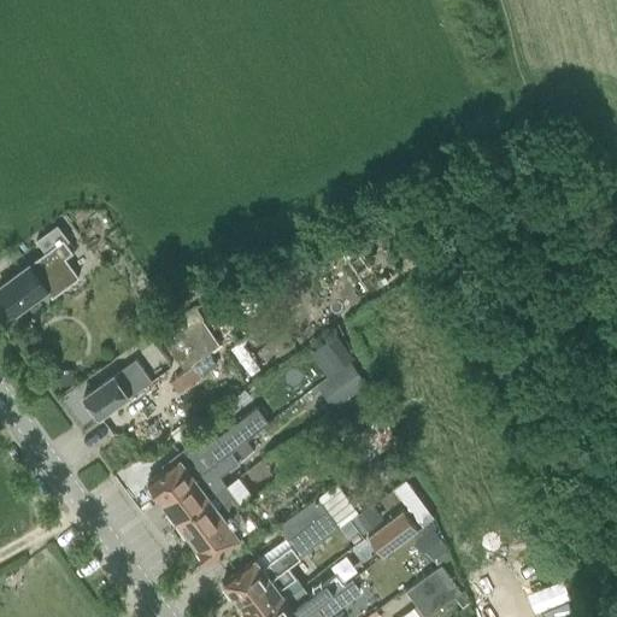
[(45,253),(0,286),(0,292),(16,313),(46,289),(51,297),(77,276),(77,275),(76,276),(63,259),(71,252),(65,244),(69,241),(57,224),(35,240),(45,253)]
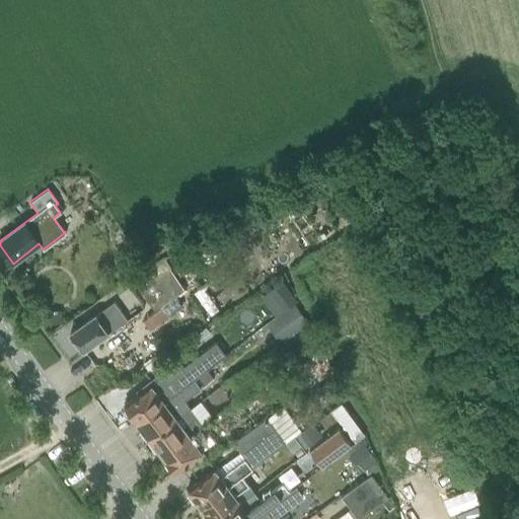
[(166,265),(137,285),(154,311),(183,290),(166,265)]
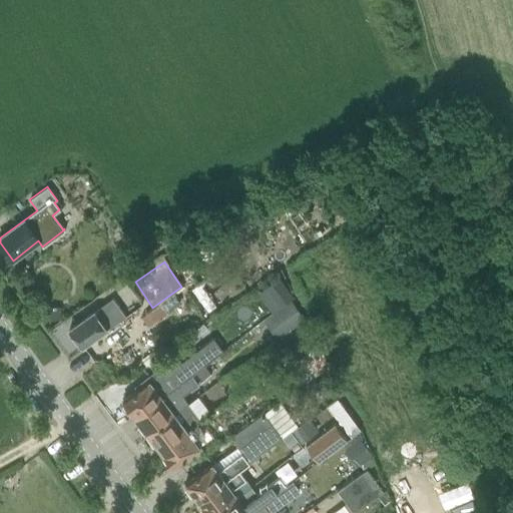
[(279,279),(266,288),(280,308),(294,298),(279,279)]
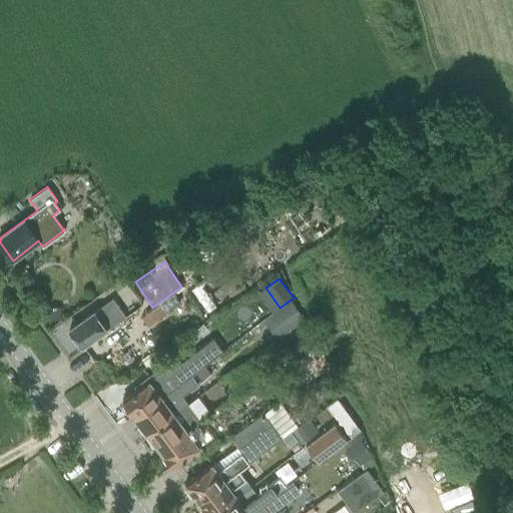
[(69,331),(67,333),(73,341),(75,339),(82,348),(98,336),(118,321),(124,317),(118,309),(111,299),(90,314),(84,318),(68,330),(69,331)]
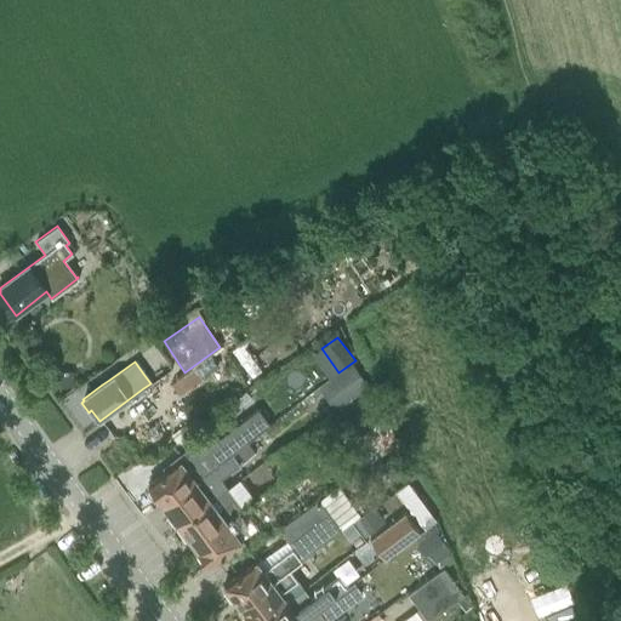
[(351,365),(329,381),(346,403),(368,387),(351,365)]
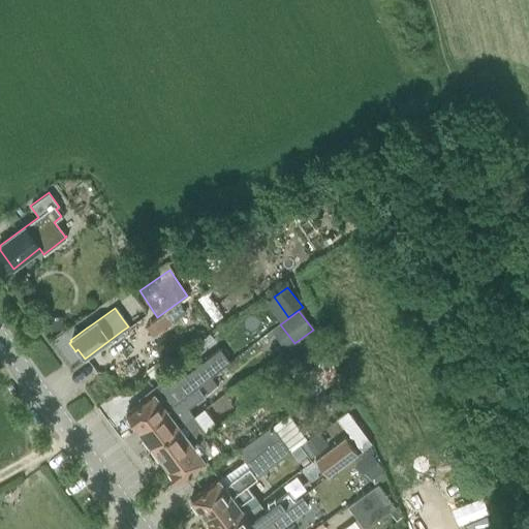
[(61,317),(47,318),(48,330),(61,329),(61,317)]
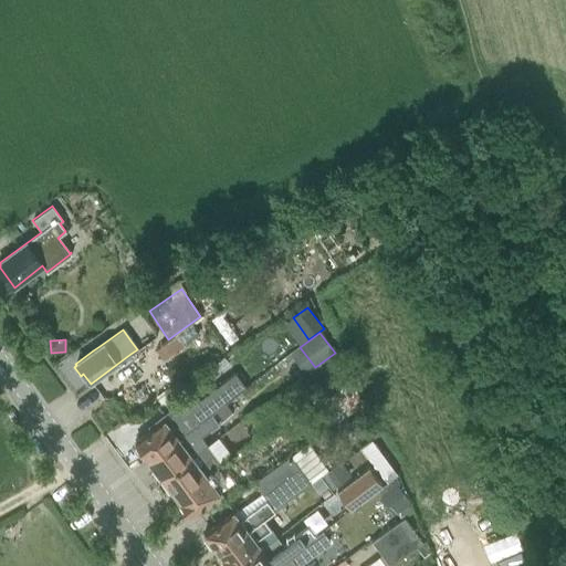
[(234,373),(216,387),(227,401),(245,387),(234,373)]
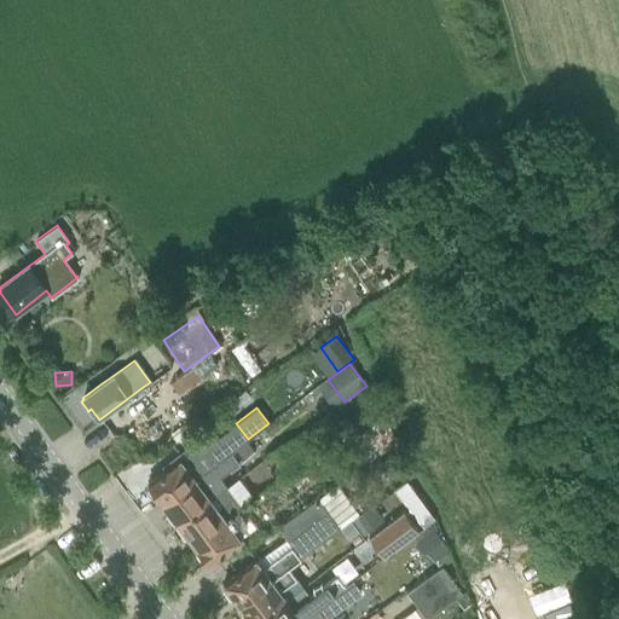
[(382,418),(365,431),(377,449),(394,437),(382,418)]
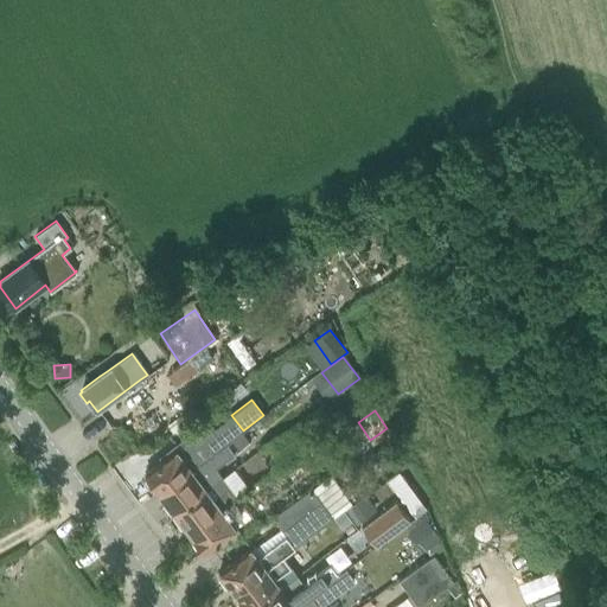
[(163,460),(144,474),(146,478),(144,479),(151,489),(153,486),(159,494),(209,458),(228,442),(243,430),(231,415),(213,429),(216,433),(199,445),(190,432),(189,429),(171,442),(176,449),(163,460)]
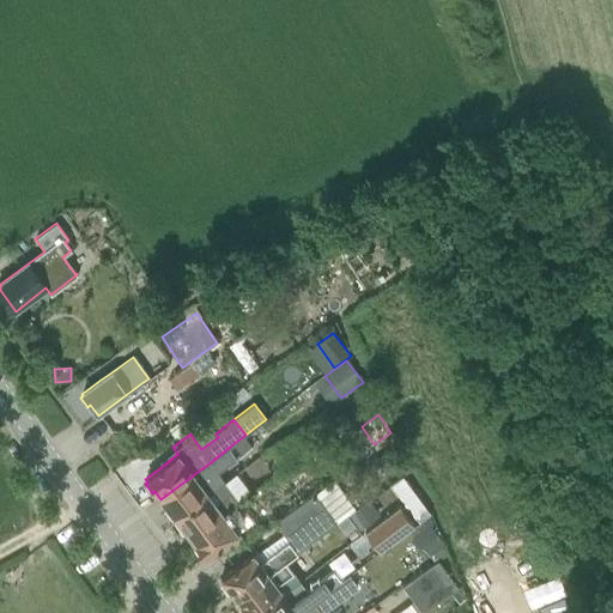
[(192,436),(201,449),(218,437),(216,434),(208,424),(192,436)]
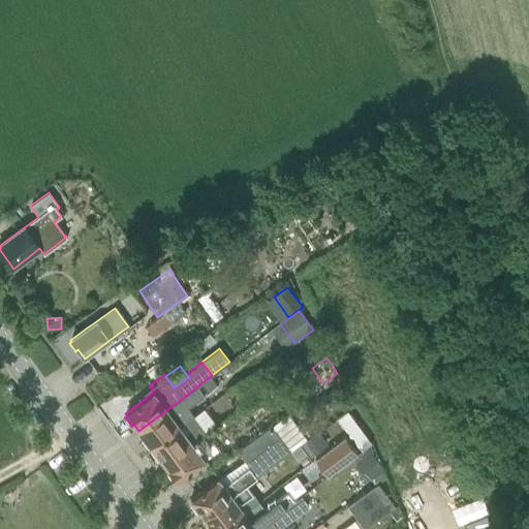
[(198,385),(206,395),(219,384),(212,375),(198,385)]
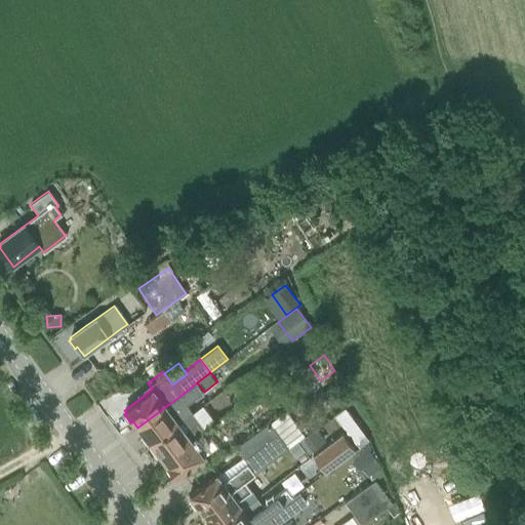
[(298,375),(284,386),(293,398),(307,388),(298,375)]
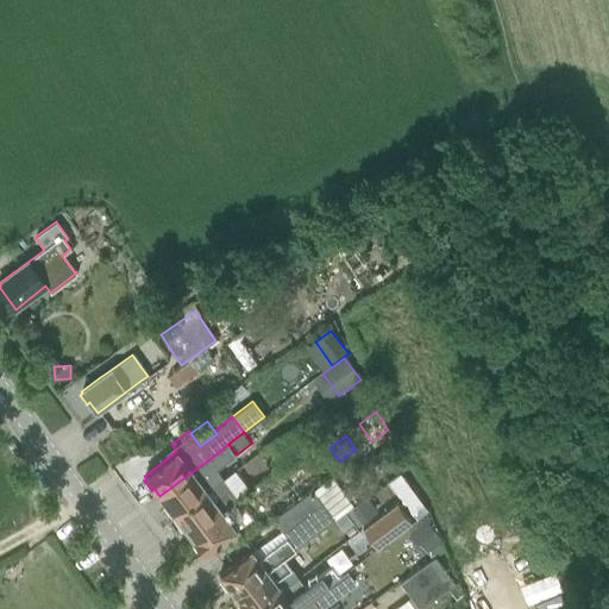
[(209,459),(159,496),(164,503),(163,504),(170,515),(173,513),(175,516),(208,490),(225,478),(218,469),(237,454),(228,444),(209,459)]
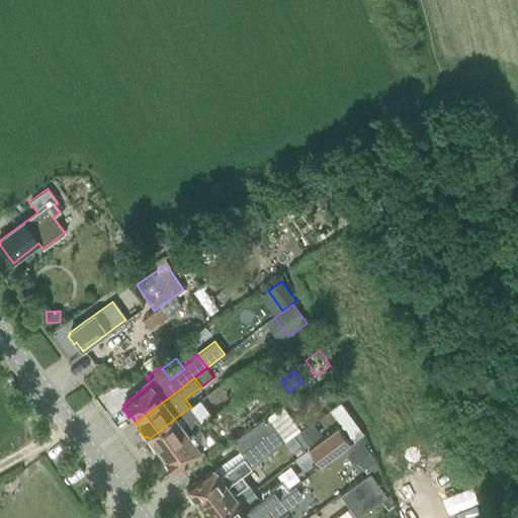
[(329,379),(317,387),(326,402),(339,394),(329,379)]
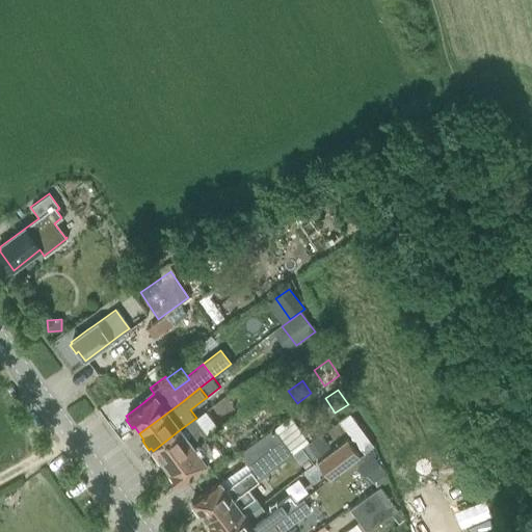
[(196,418),(209,435),(219,427),(206,410),(196,418)]
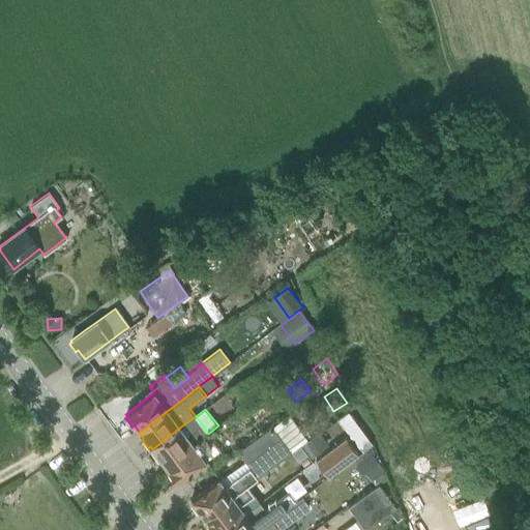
[(348,412),(337,419),(344,428),(362,451),(372,444),(354,420),(348,412)]
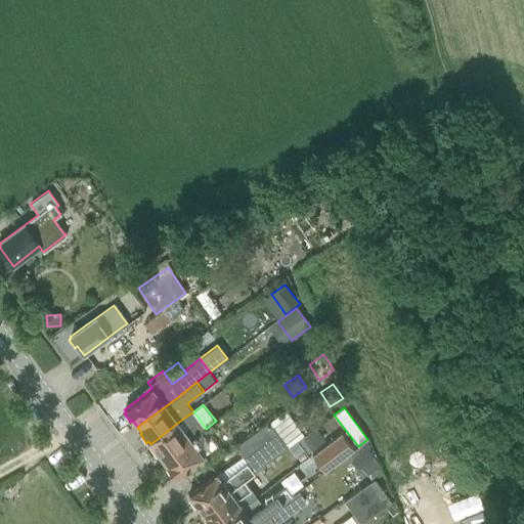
[(205,481),(188,494),(190,497),(188,499),(194,507),(197,505),(202,511),(244,480),(254,472),(263,466),(267,463),(303,435),(285,410),(270,420),(235,447),(242,455),(217,474),(216,473),(205,481)]
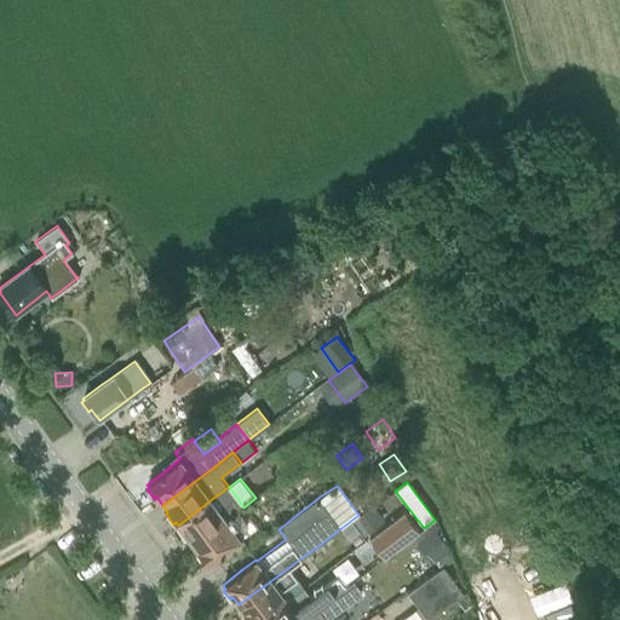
[(179,528),(177,529),(184,539),(187,538),(193,545),(244,507),(229,487),(212,499),(178,526),(179,528)]
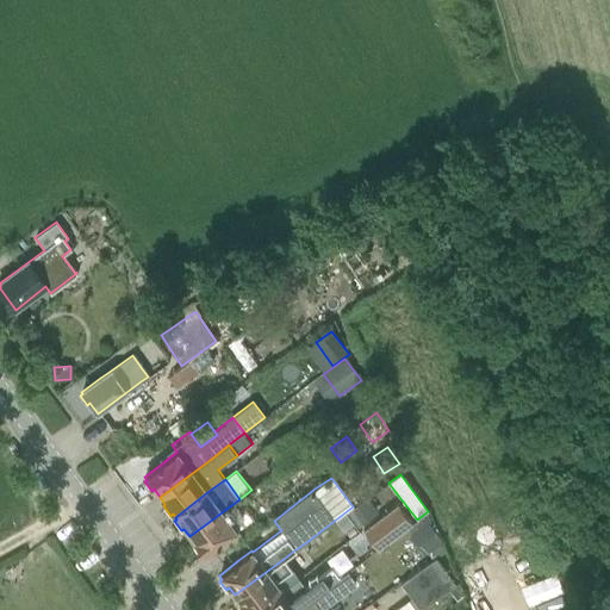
[(367,498),(347,512),(358,528),(378,514),(367,498)]
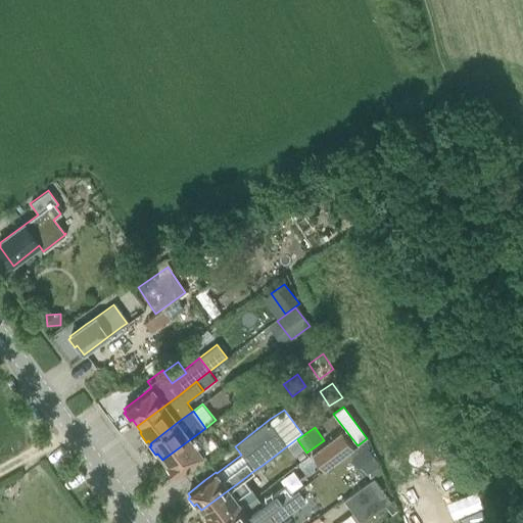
[(205,428),(162,460),(168,466),(165,468),(172,476),(173,474),(176,477),(192,465),(203,457),(203,456),(217,446),(210,438),(212,436),(205,428)]
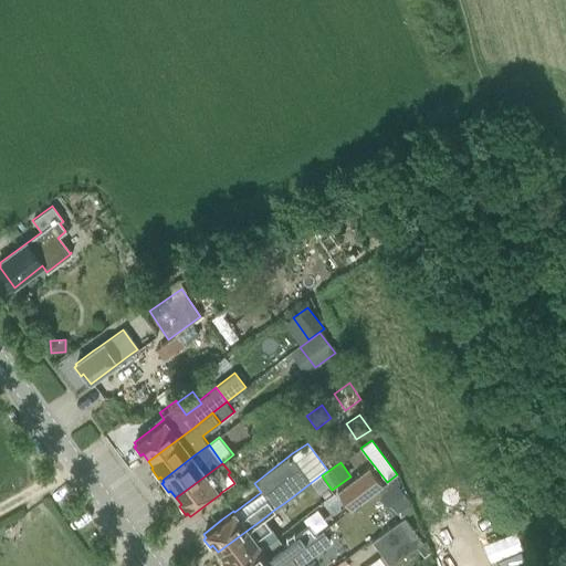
[(368,469),(337,492),(350,510),(381,485),(368,469)]
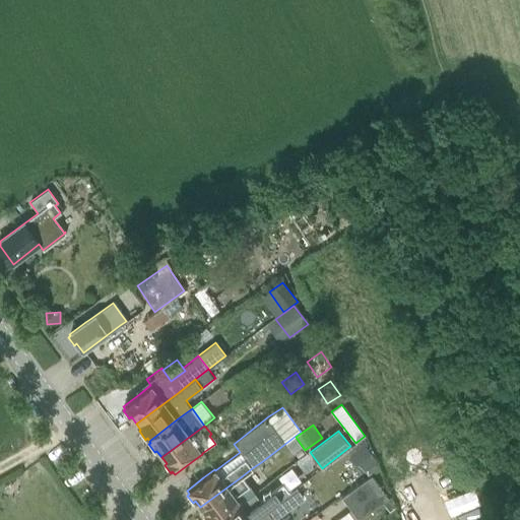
[(295,439),(286,445),(294,454),(301,448),(295,439)]
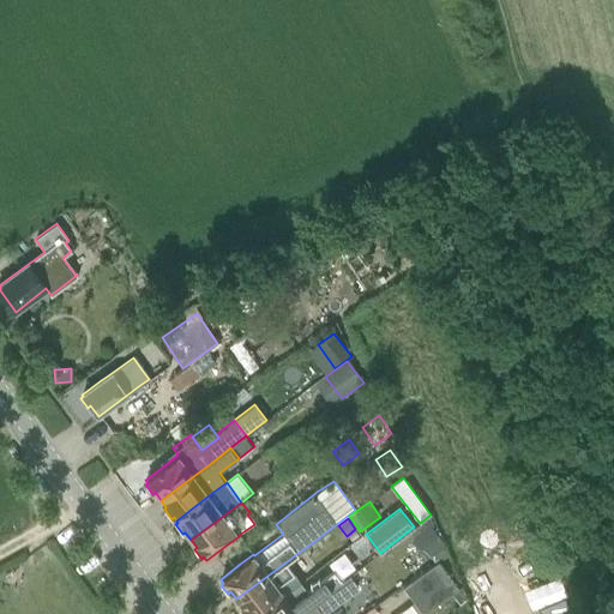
[(429,527),(414,539),(427,557),(444,545),(429,527)]
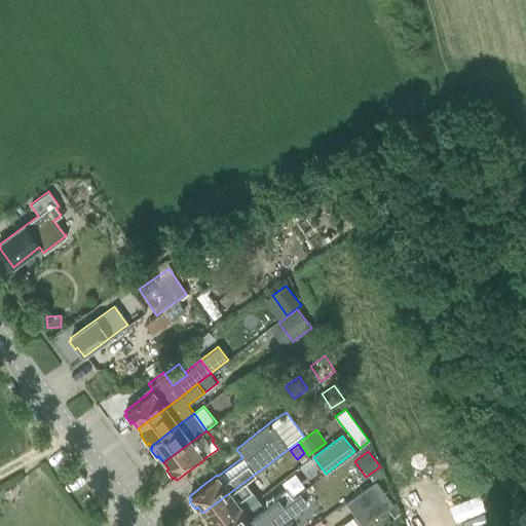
[(376,479),(345,501),(355,516),(362,525),(363,525),(392,504),(376,479)]
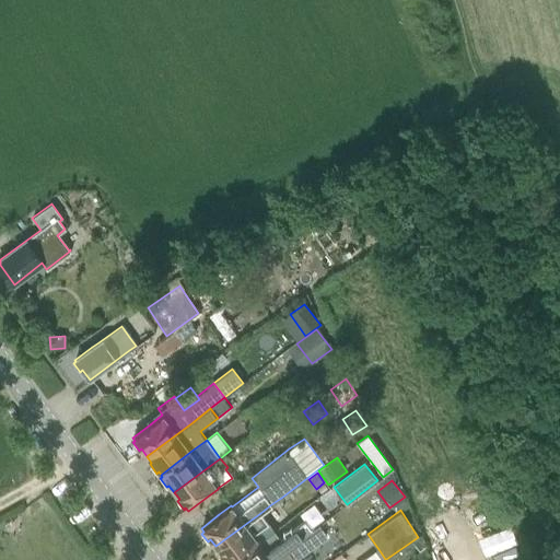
[(260,513),(216,546),(220,553),(218,555),(221,559),(235,559),(259,543),(253,534),(268,523),(260,513)]
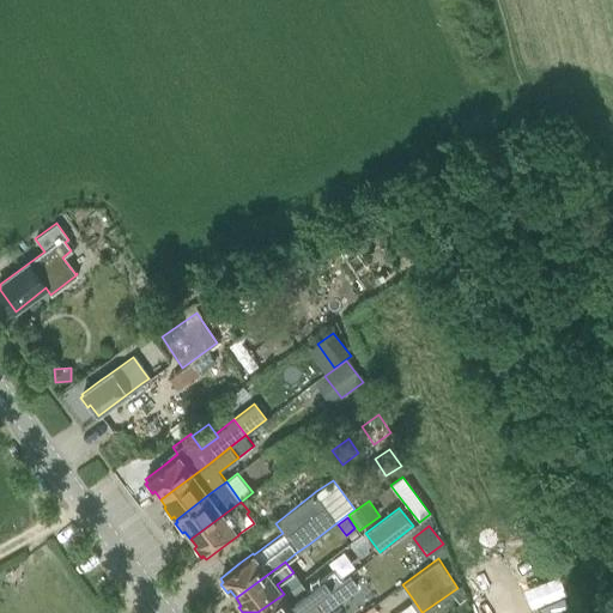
[(298,612),(328,592),(341,582),(333,570),(307,590),(299,582),(284,593),(284,594),(258,612),(298,612)]
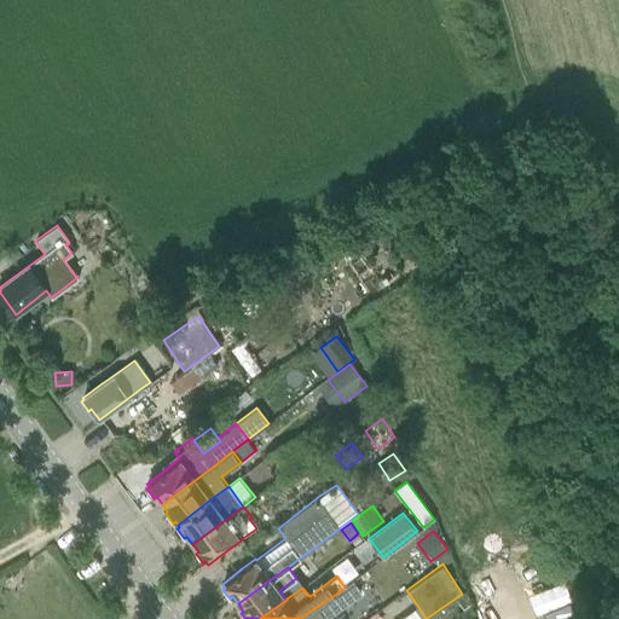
[(331,597),(301,618),(327,618),(362,594),(353,582),(345,588),(331,597)]
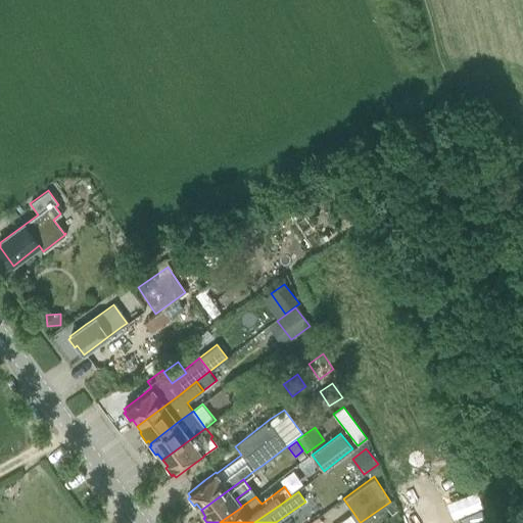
[(345,503),(343,498),(322,514),(324,517),(345,503)]
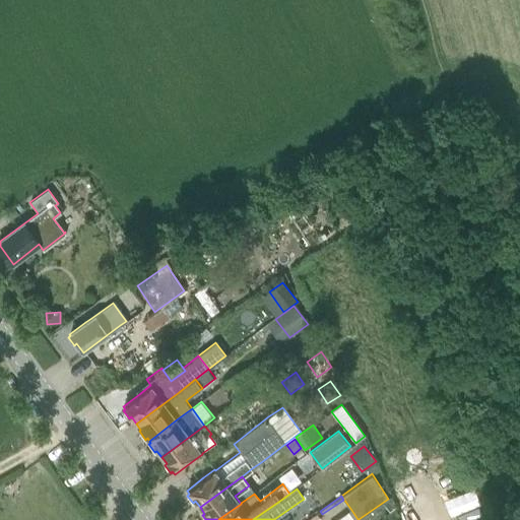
[(394,509),(384,516),(387,519),(392,519),(399,515),(394,509)]
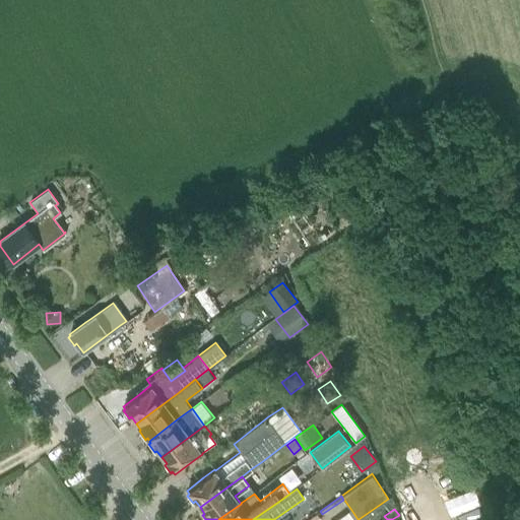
[(358,519),(351,510),(337,519),(358,519)]
